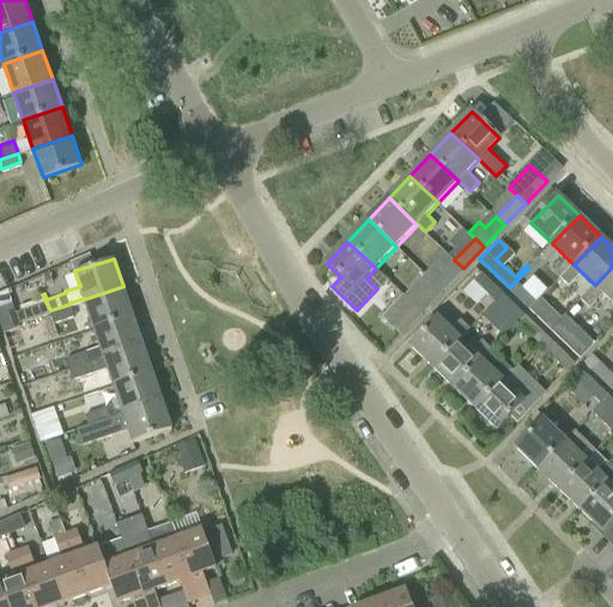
[(442,290),(463,268),(454,260),(434,281),(442,290)]
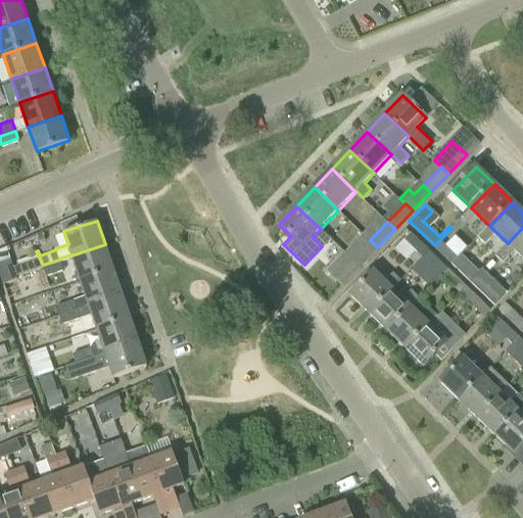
[(454,263),(460,255),(459,254),(474,237),(464,228),(458,234),(452,228),(435,245),(454,263)]
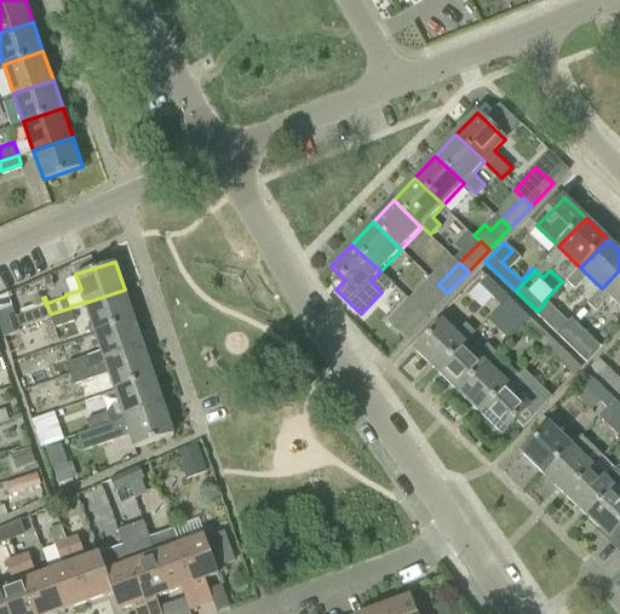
[(619,270),(602,288),(619,305),(619,270)]
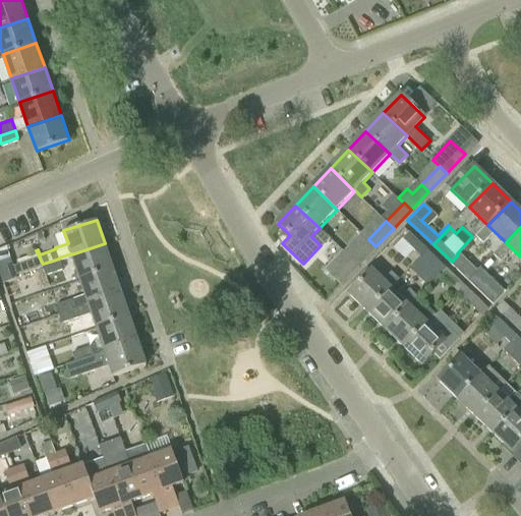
[(422,255),(428,248),(409,229),(402,236),(422,255)]
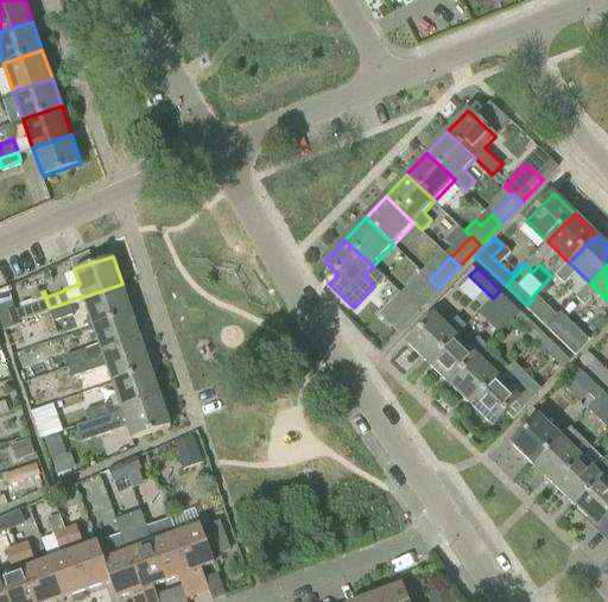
[(418,309),(438,287),(430,279),(418,291),(406,280),(399,289),(398,290),(418,309)]
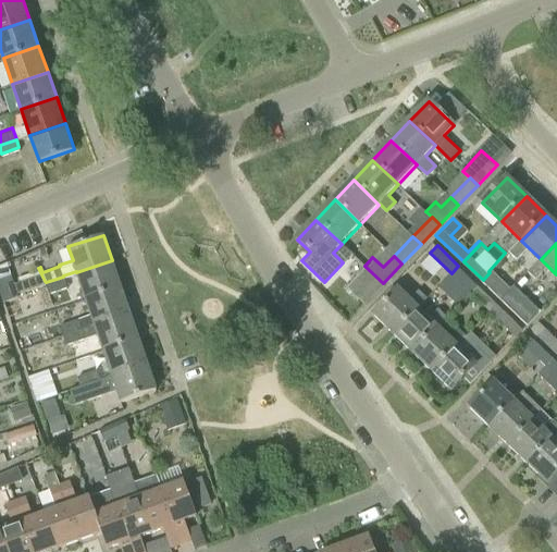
[(86,298),(121,286),(112,260),(76,272),(86,298)]
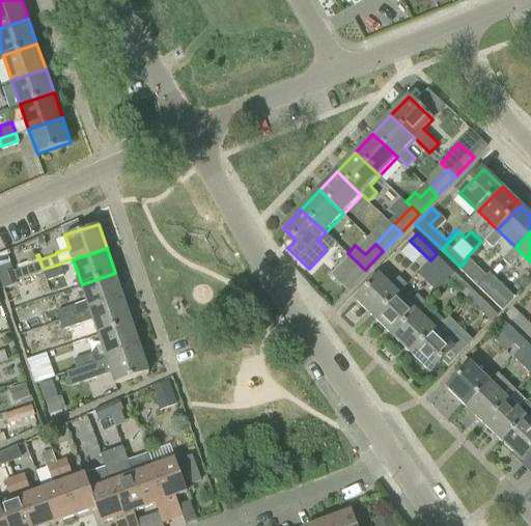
[(43,268),(36,255),(30,257),(31,261),(12,268),(9,259),(6,249),(0,252),(0,279),(2,285),(18,281),(16,277),(43,268)]
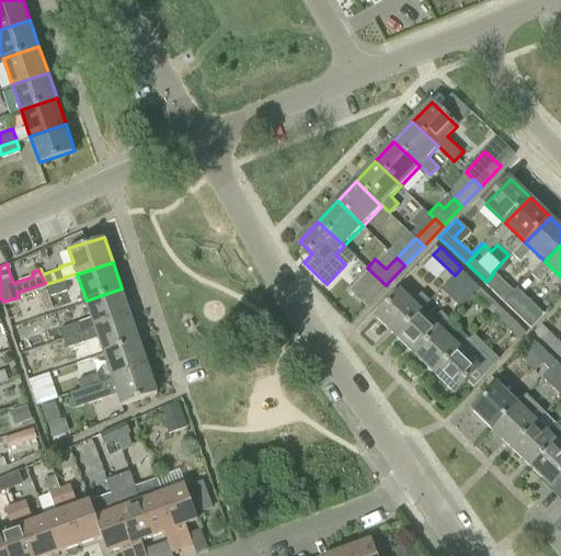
[(367,304),(386,285),(367,268),(348,287),(367,304)]
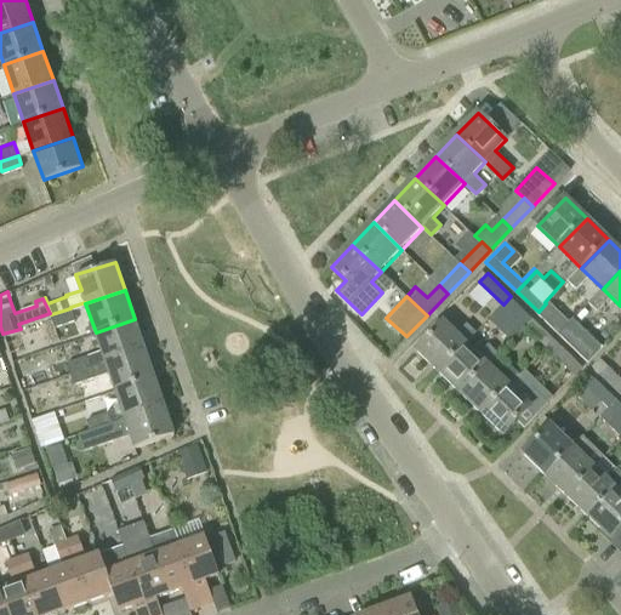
[(525,326),(534,317),(511,296),(503,305),(525,326)]
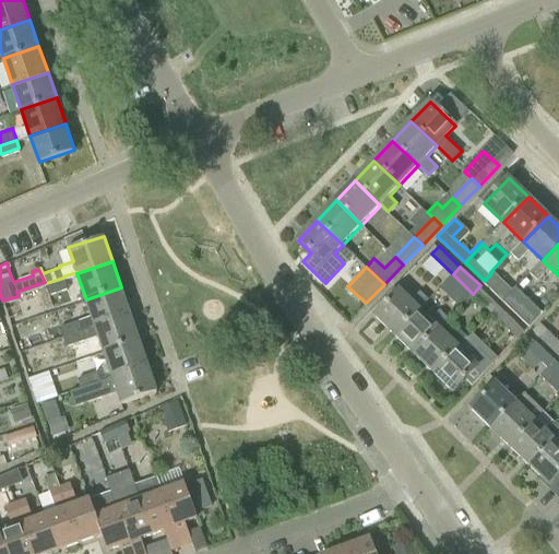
[(504,301),(512,293),(491,273),(485,281),(504,301)]
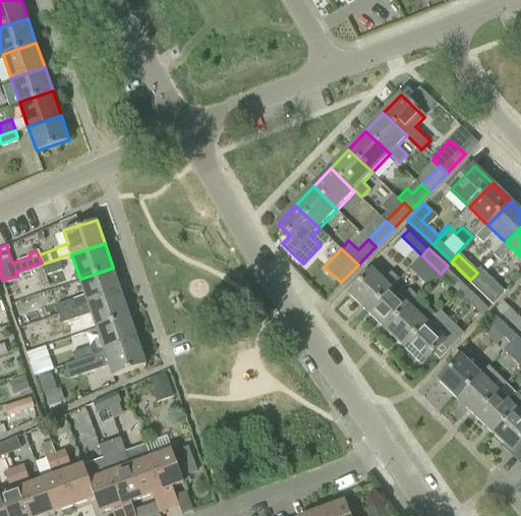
[(59,259),(43,264),(46,273),(62,267),(59,259)]
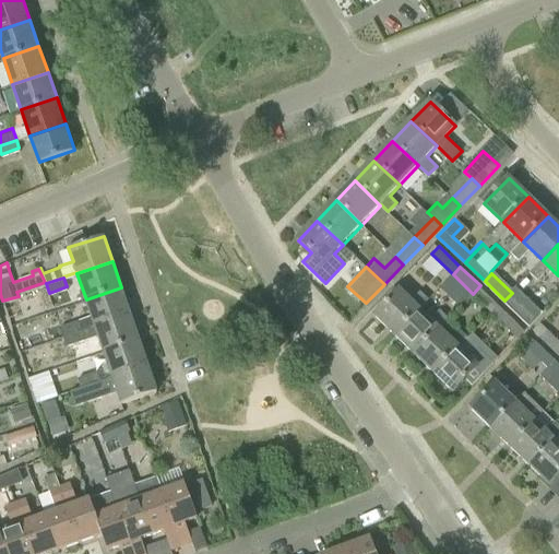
[(492,313),(500,305),(480,285),(473,294),(492,313)]
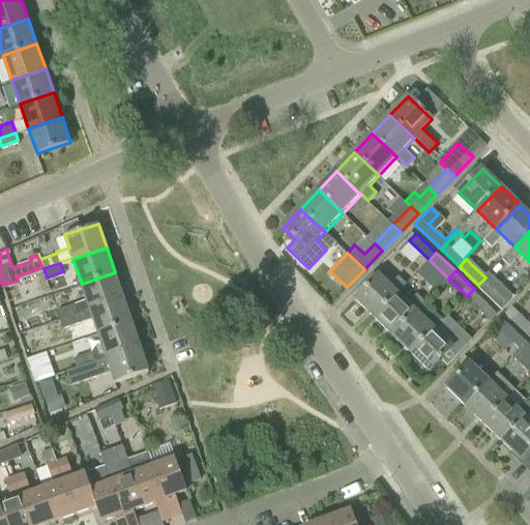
[(90,309),(123,297),(115,272),(82,284),(90,309)]
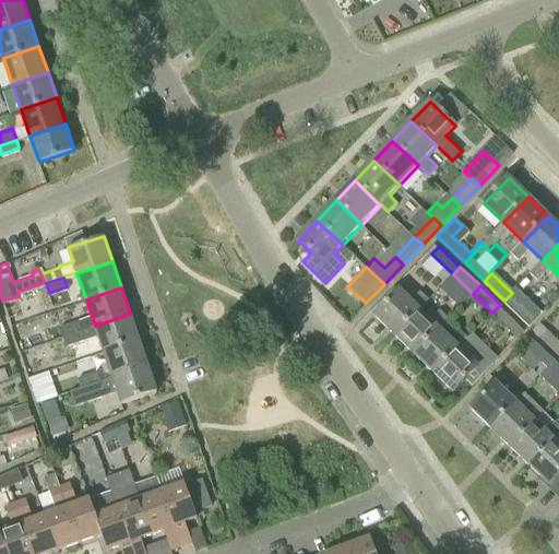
[(394,334),(419,309),(417,308),(428,297),(419,289),(408,299),(400,290),(375,316),(394,334)]
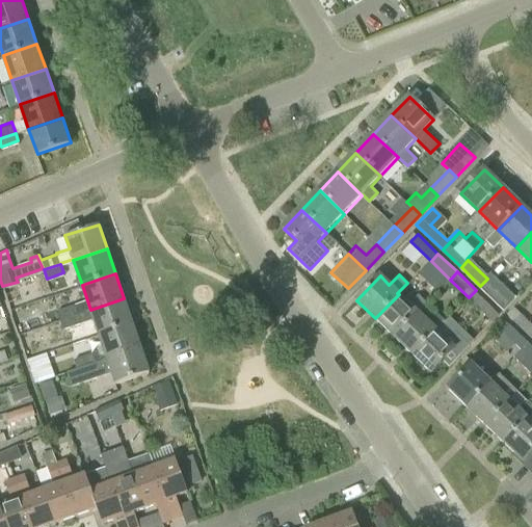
[(487,279),(480,286),(504,308),(510,300),(501,292),(487,279)]
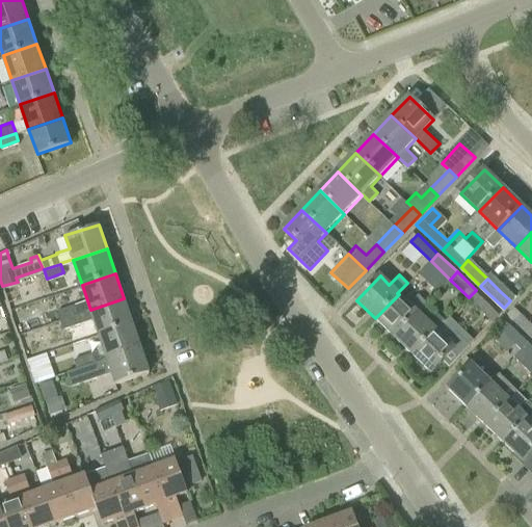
[(476,290),(469,297),(485,314),(493,307),(476,290)]
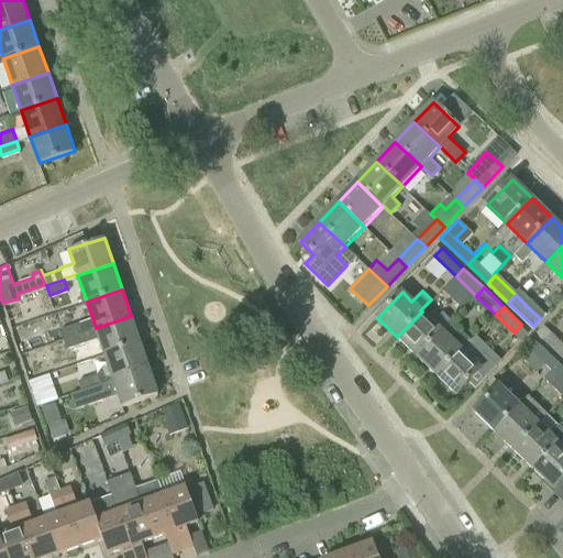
[(417,357),(442,330),(440,328),(450,317),(442,309),(431,320),(422,312),(397,337),(417,357)]
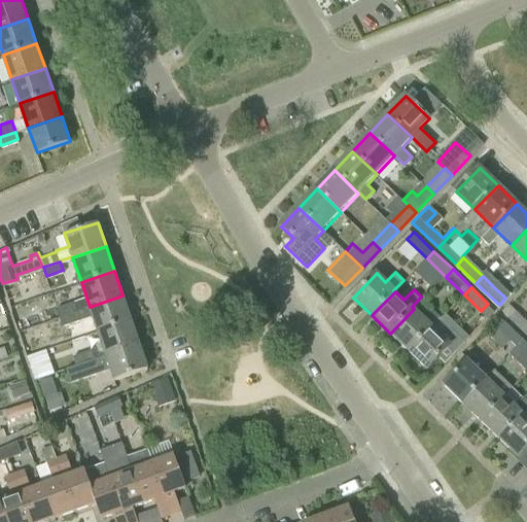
[(98,332),(131,320),(123,296),(90,307),(78,311),(60,317),(63,324),(92,314),(98,332)]
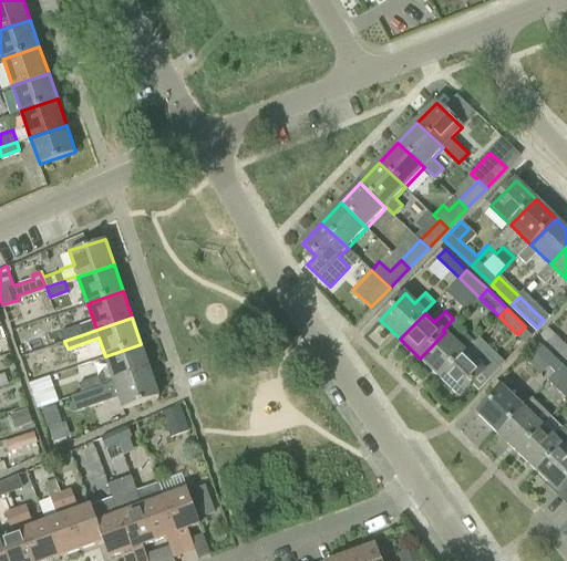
[(84,334),(80,321),(61,328),(61,325),(43,331),(48,344),(64,339),(64,341),(84,334)]
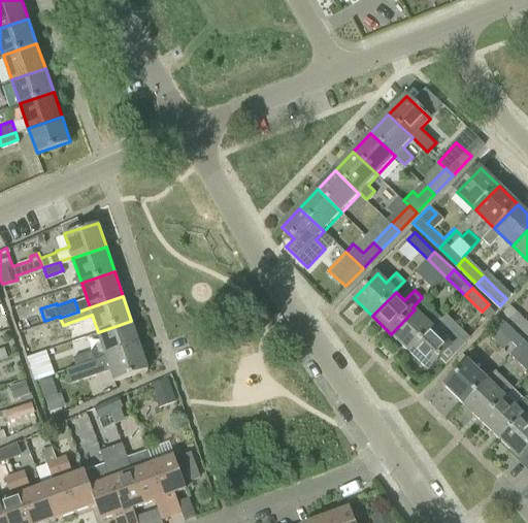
[(527,333),(527,320),(509,302),(503,309),(527,333)]
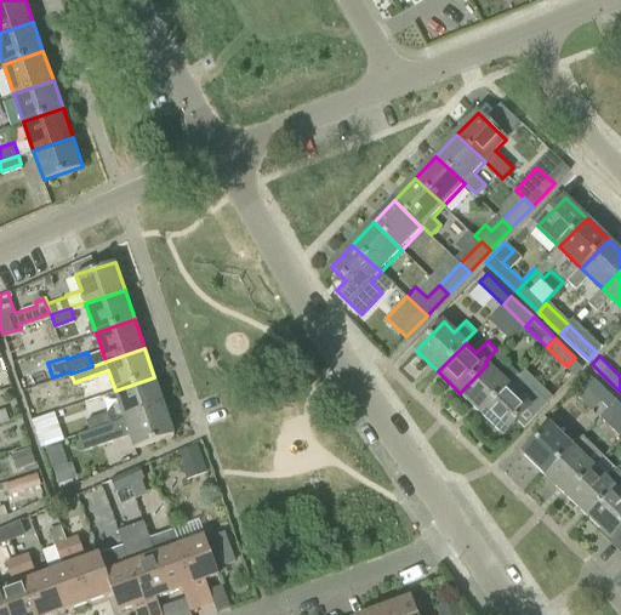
[(508,386),(510,386),(519,375),(510,366),(500,376),(488,364),(460,393),(482,414),(508,386)]
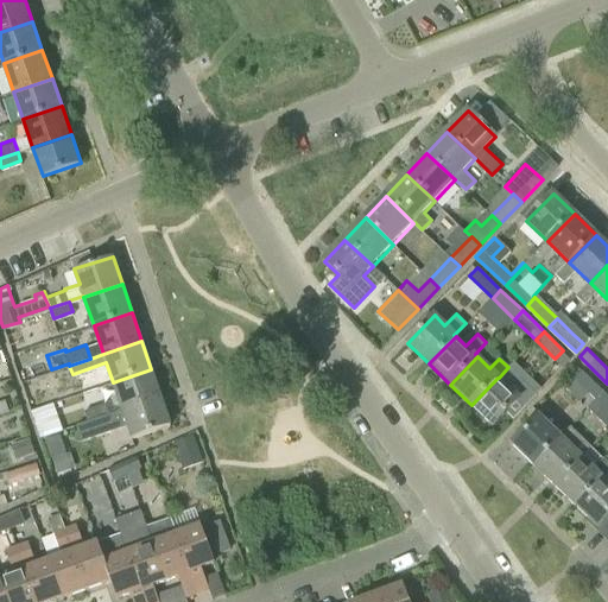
[(599,399),(606,392),(582,368),(574,375),(599,399)]
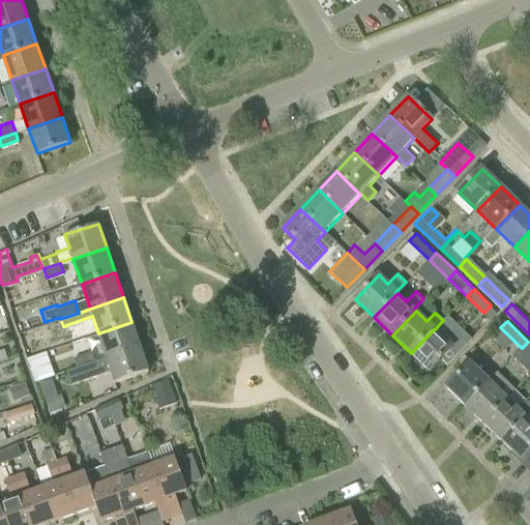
[(66,371),(141,347),(131,322),(98,333),(106,355),(94,358),(91,350),(74,355),(77,365),(66,369),(66,371)]
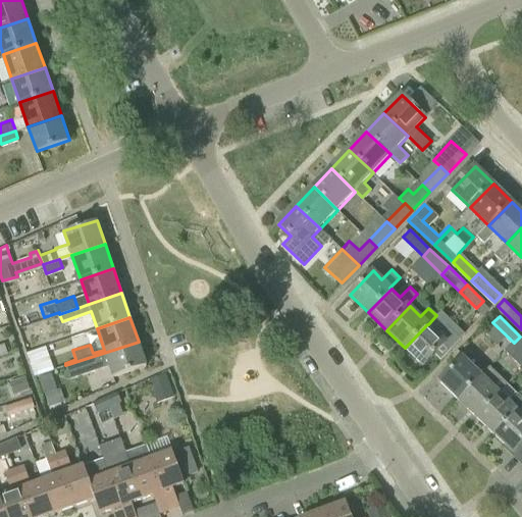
[(427,324),(405,348),(423,366),(447,342),(450,346),(460,335),(447,322),(436,332),(428,324),(427,324)]
